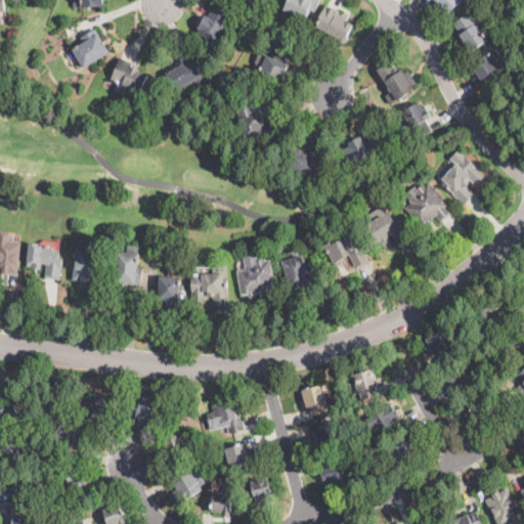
[(319,0),(316,11),(310,8),(305,19),(284,10),(288,0),(319,0)]
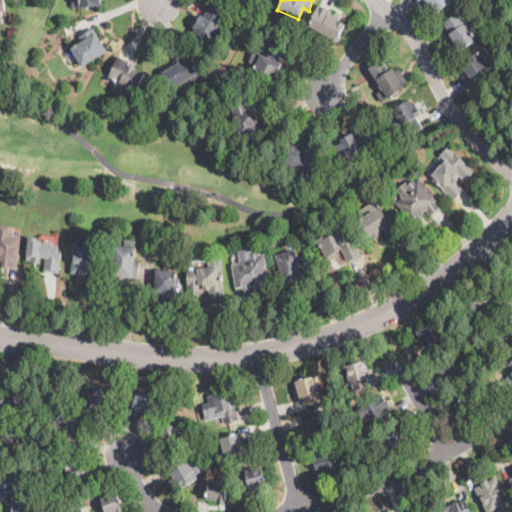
[(450,0),(436,14),(431,8),(430,9),(422,0),(421,1),(420,0),(450,0)]
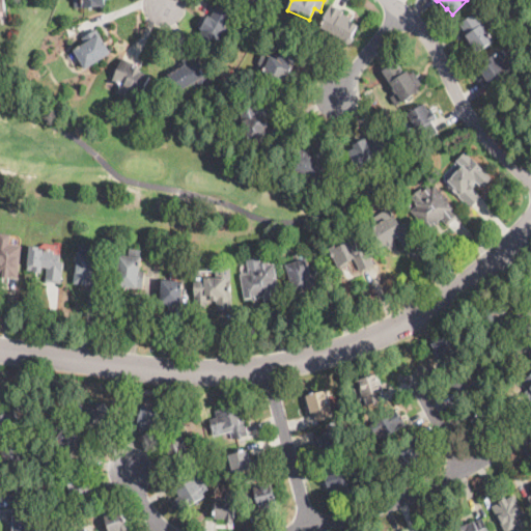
[(355,36),(352,43),(319,25),(331,3),(344,10),(343,12),(352,18),(351,20),(358,24),(353,35),(355,36)]
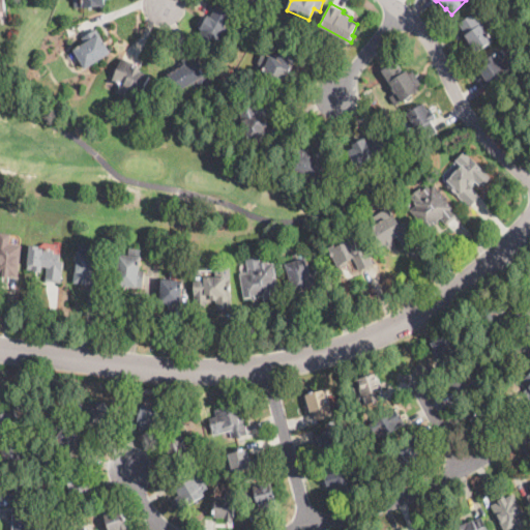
[(230,15),(230,17),(224,25),(228,27),(216,46),(200,35),(203,29),(201,27),(208,15),(211,17),(216,6),(230,15)]
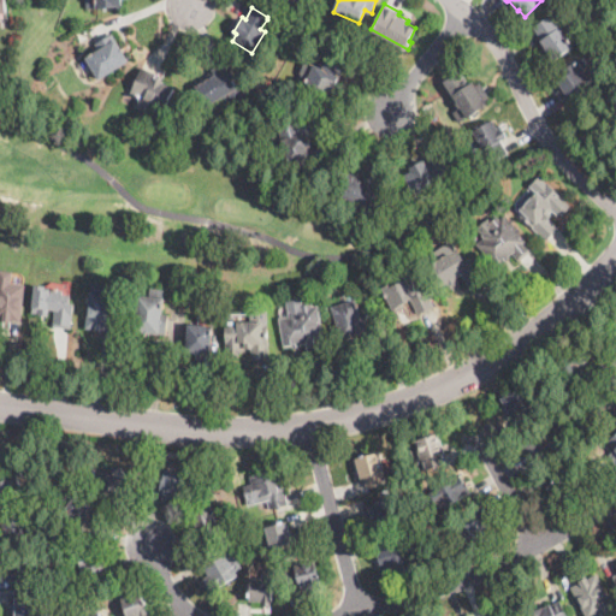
[(560,27),(567,22),(575,34),(568,39),(573,46),(551,60),(545,51),(542,45),(544,43),(533,27),(551,15),(560,27)]
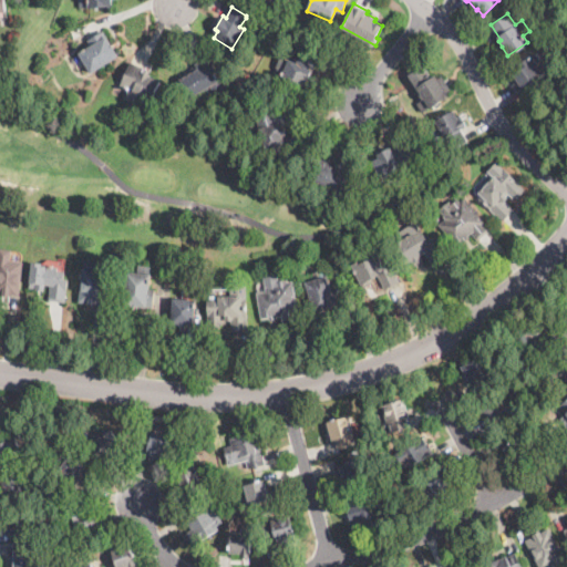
[(92,71),(91,71),(81,53),(93,45),(89,40),(102,32),(116,55),(92,71)]
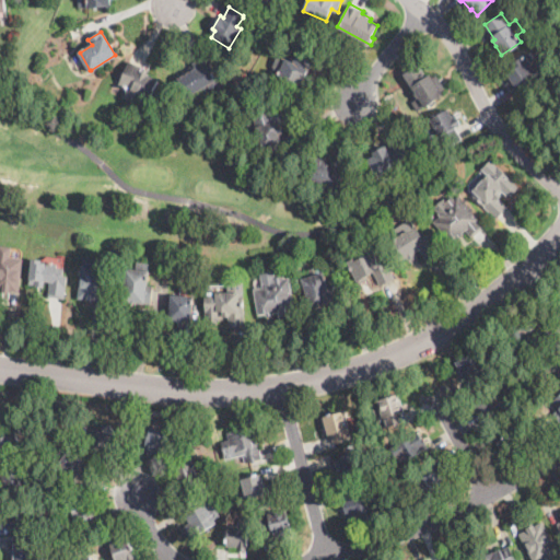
[(315,57),(314,58),(298,90),(275,78),(278,71),(270,67),(278,53),(290,59),(291,55),(294,57),(299,48),(315,57)]
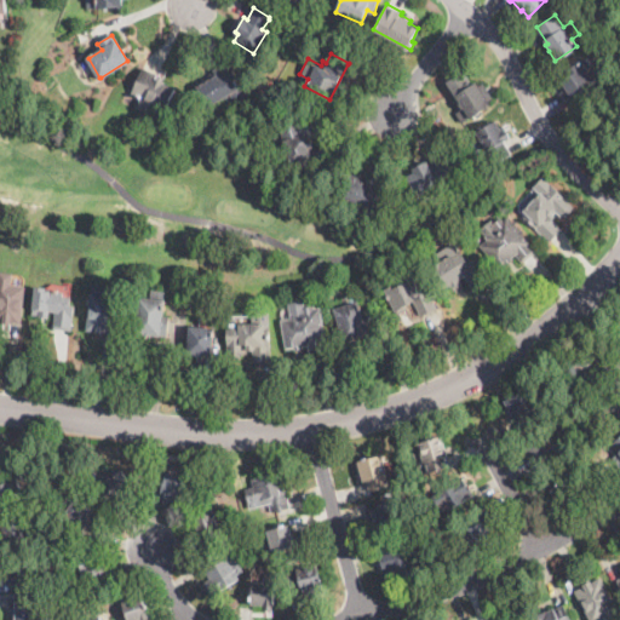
[(586,67),(587,69),(590,67),(602,85),(569,107),(562,95),(561,92),(563,91),(555,78),(581,61),(586,67)]
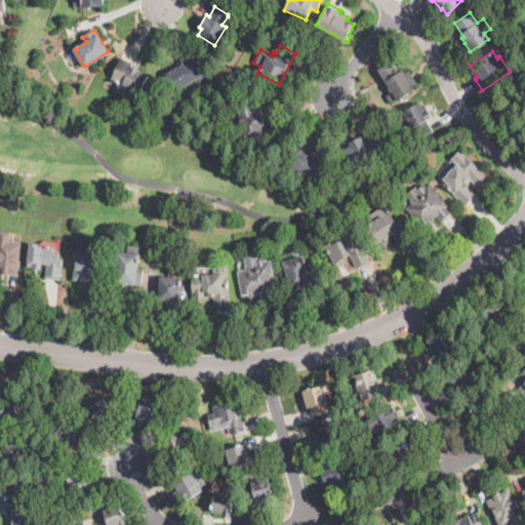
[(176,89),(175,89),(165,71),(183,62),(180,59),(193,52),(204,74),(176,89)]
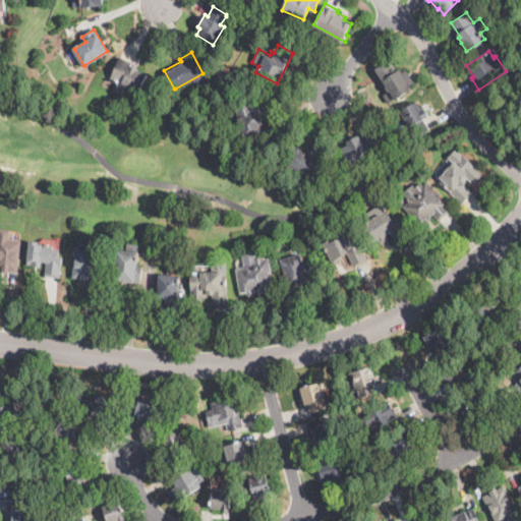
[(143,81),(138,92),(128,85),(124,95),(114,90),(118,81),(110,77),(112,74),(121,56),(138,64),(135,69),(148,74),(143,81)]
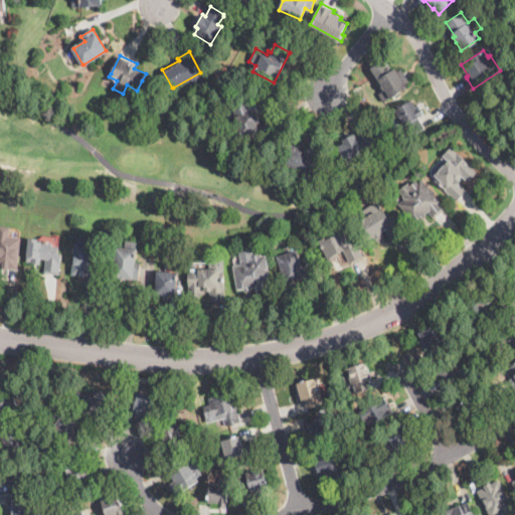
[(389,65),(392,69),(395,67),(397,70),(401,68),(409,81),(405,83),(407,87),(383,102),(378,94),(383,91),(370,69),(385,59),(389,65)]
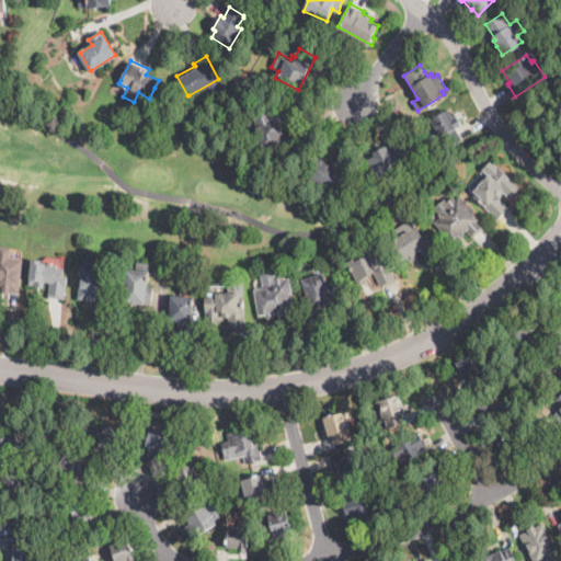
[(282,132),(294,128),(299,142),(281,148),(279,144),(263,148),(253,115),(283,106),(287,121),(279,123),(282,132)]
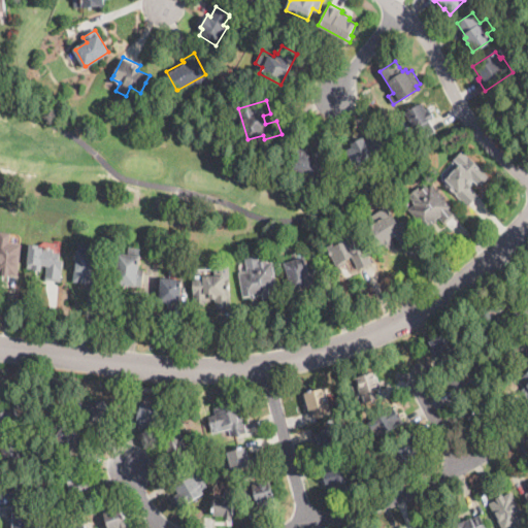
[(426,109),(427,111),(430,109),(434,118),(429,120),(435,131),(421,139),(409,120),(405,122),(401,114),(423,103),(426,109)]
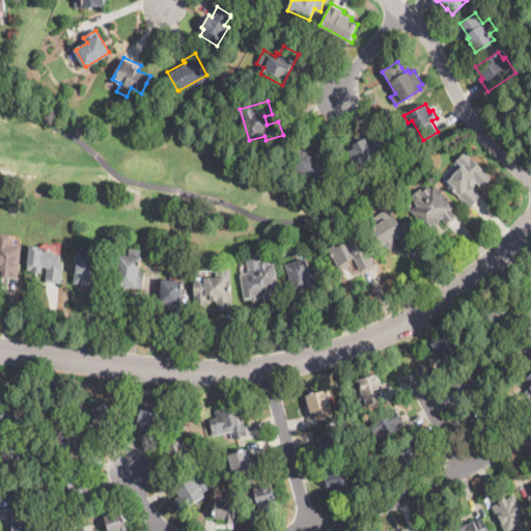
[(380,137),(384,144),(386,148),(374,155),(376,158),(357,168),(348,150),(355,147),(354,144),(366,138),(366,139),(378,133),(380,137)]
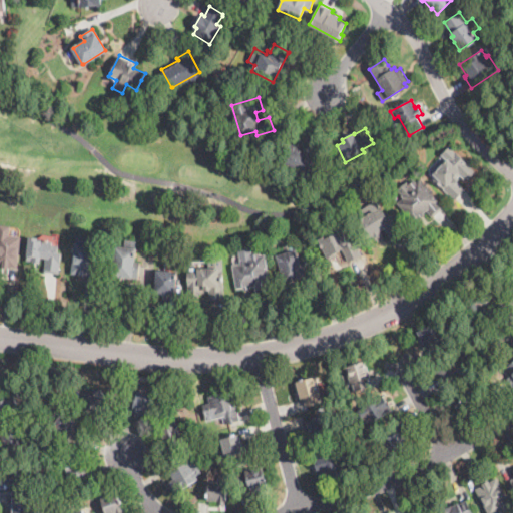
[(300,150),(304,151),(306,145),(318,150),(308,174),(279,162),(287,144),(300,150)]
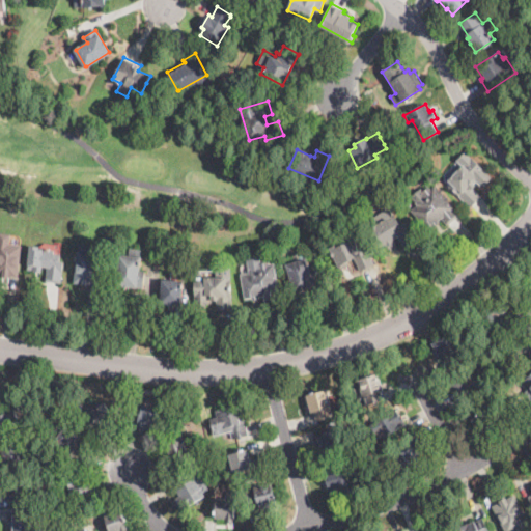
[(491,179),(488,183),(485,186),(482,183),(480,185),(477,183),(472,188),(481,196),(471,207),(452,190),(454,187),(448,180),(460,166),(455,162),(465,151),(493,177),(491,179)]
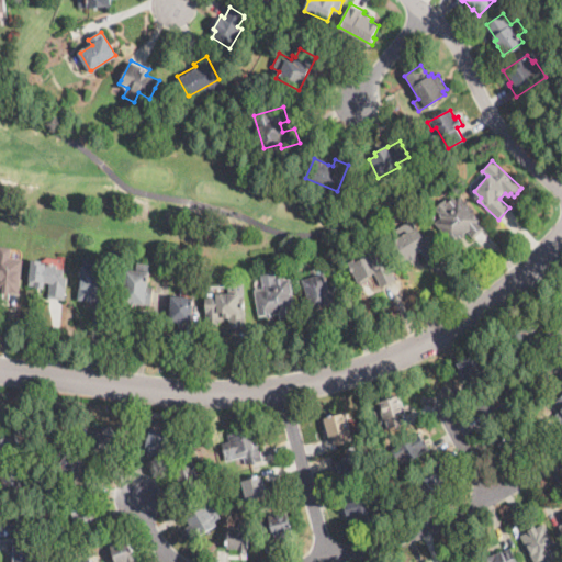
[(460,195),(463,200),(486,227),(473,238),(468,231),(463,234),(464,235),(459,240),(458,238),(452,244),(447,237),(435,223),(442,216),(436,208),(447,198),(449,200),(454,197),(457,199),(460,195)]
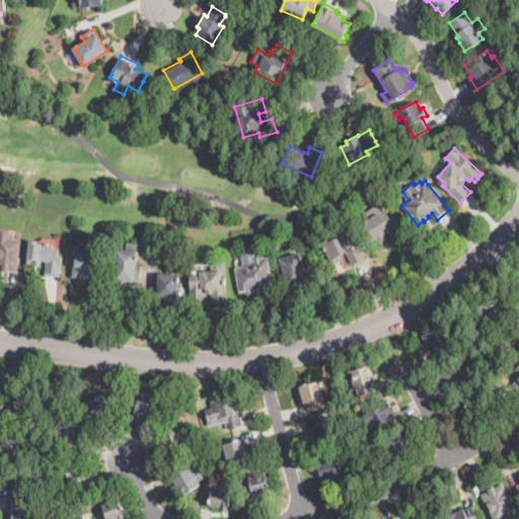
[(387,213),(391,220),(396,216),(406,232),(394,239),(389,231),(371,242),(359,224),(384,208),(387,213)]
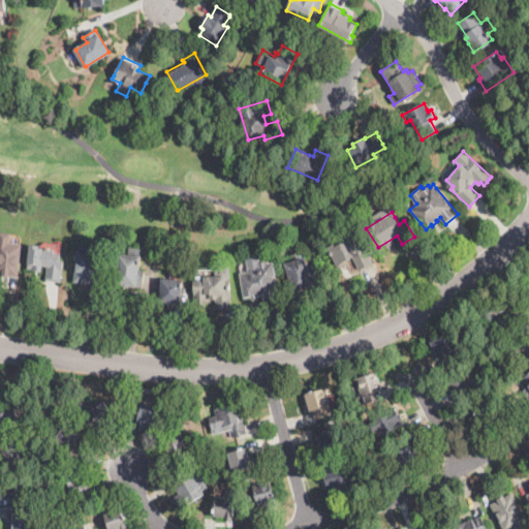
[(18,277),(0,274),(0,231),(10,232),(9,243),(22,245),(18,277)]
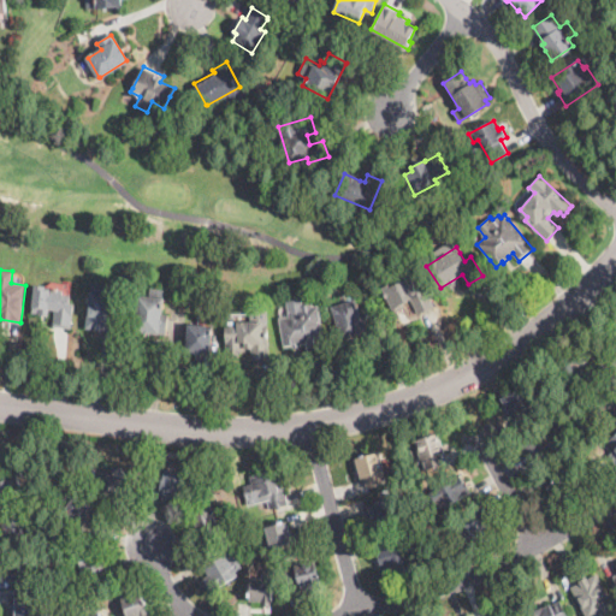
[(412,278),(415,285),(416,289),(425,285),(434,307),(418,315),(410,298),(401,303),(403,308),(394,313),(381,286),(397,279),(398,283),(412,277),(412,278)]
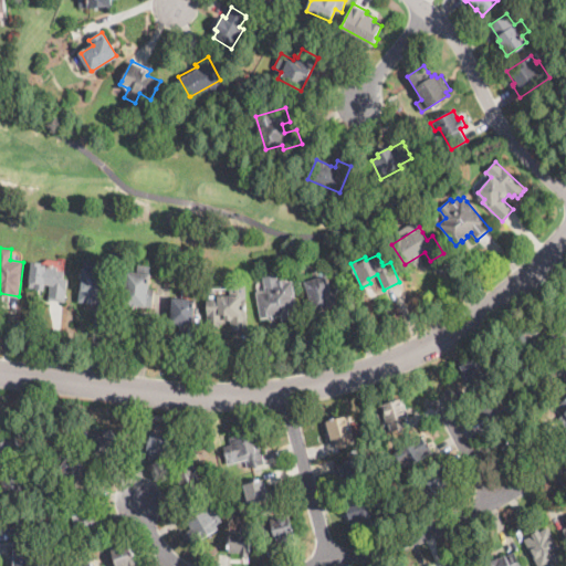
[(104,303),(104,305),(79,302),(80,294),(84,259),(101,261),(100,270),(108,271),(104,303)]
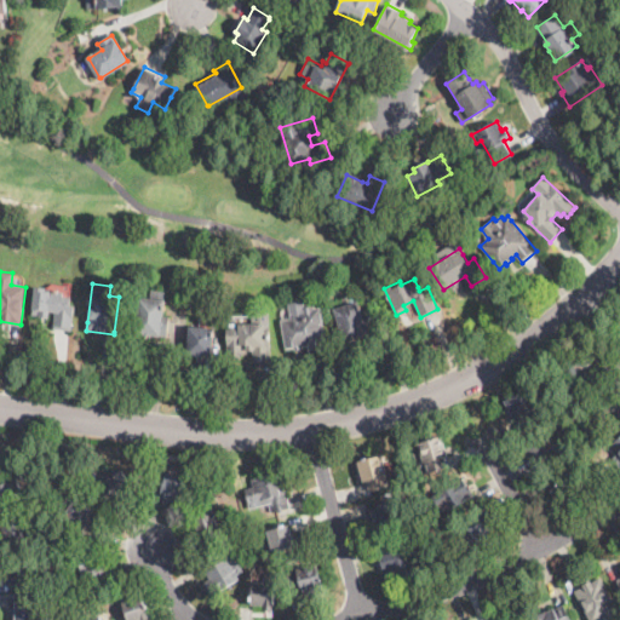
[(74,305),(74,313),(72,331),(53,328),(55,311),(49,311),(49,317),(32,315),(35,286),(64,290),(63,296),(70,297),(70,304),(74,305)]
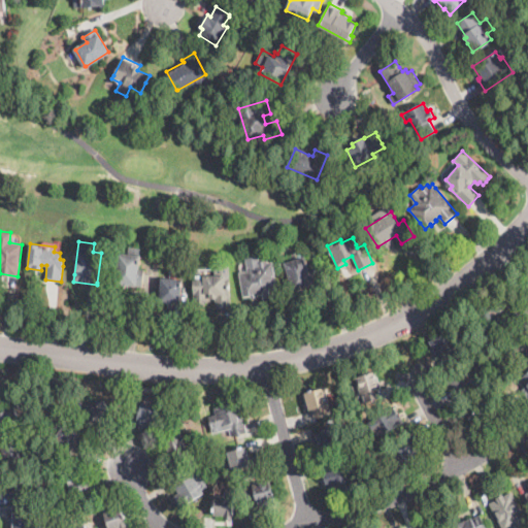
[(140,249),(138,264),(138,269),(144,269),(142,287),(116,284),(119,253),(129,254),(130,246),(140,249)]
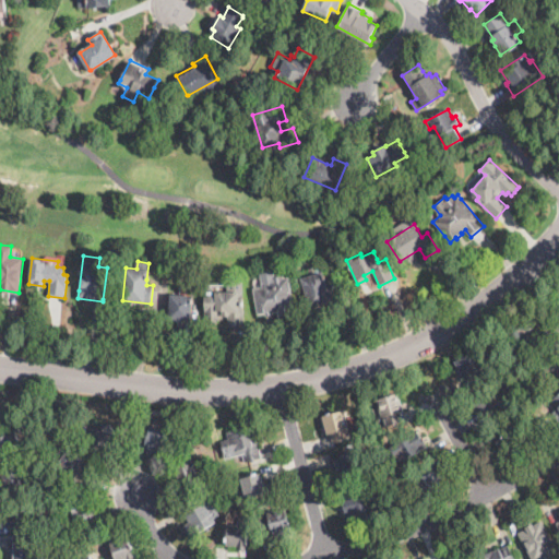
[(323,276),(325,285),(333,283),(337,299),(310,308),(301,278),(300,277),(322,271),(323,276)]
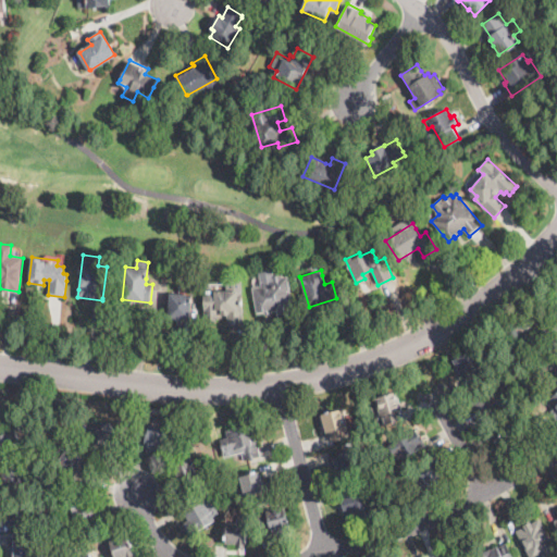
[(282,274),(282,277),(287,276),(294,317),(277,320),(275,310),(256,313),(251,287),(260,285),(259,282),(271,280),(271,275),(282,274)]
